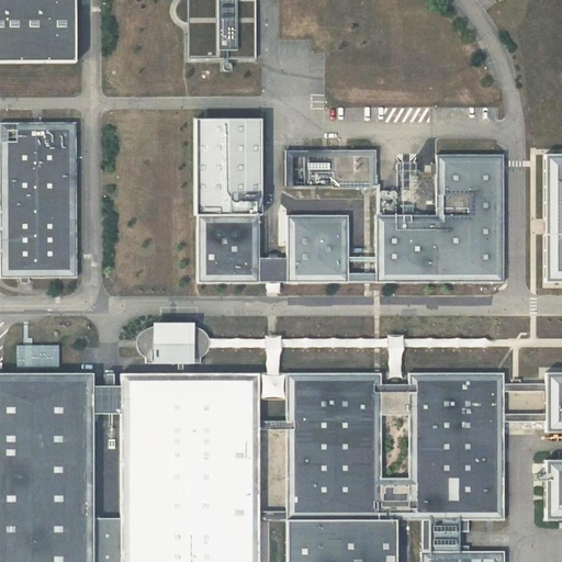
[(0,0),(0,62),(75,63),(74,0),(0,0)]
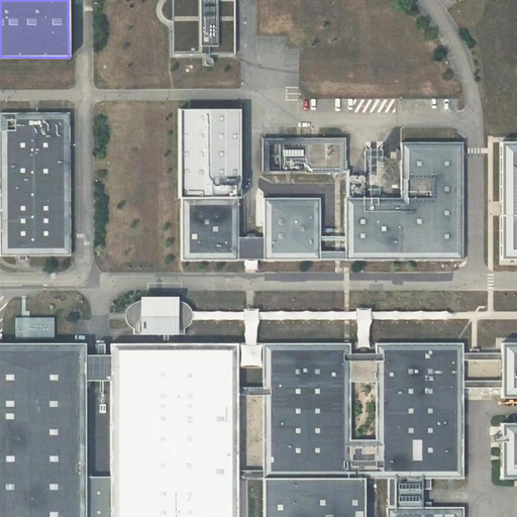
[(175,20),(174,0),(165,0),(164,1),(164,2),(163,2),(163,3),(161,5),(161,7),(160,8),(160,9),(160,10),(161,12),(161,14),(162,14),(162,15),(163,17),(165,18),(167,19),(168,20),(169,20),(171,20),(172,20),(175,20)]
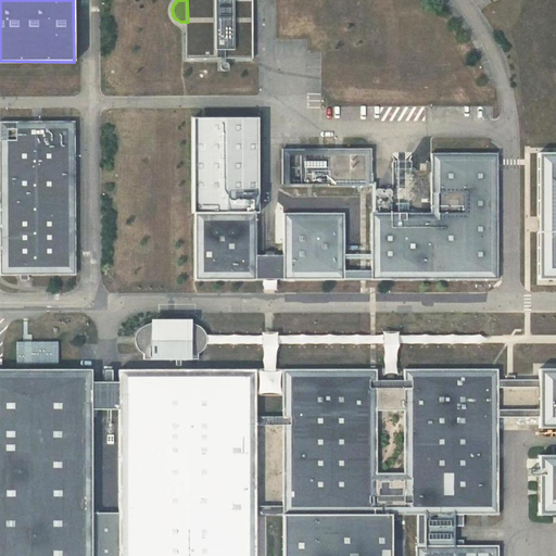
[(187,0),(188,22),(188,35),(184,35),(184,59),(251,58),(250,0),(187,0)]
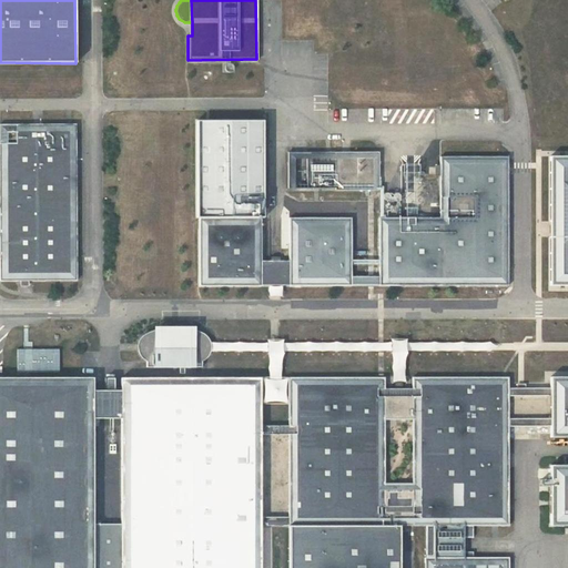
[(263,120),(196,121),(198,217),(200,217),(264,217),(263,120)]
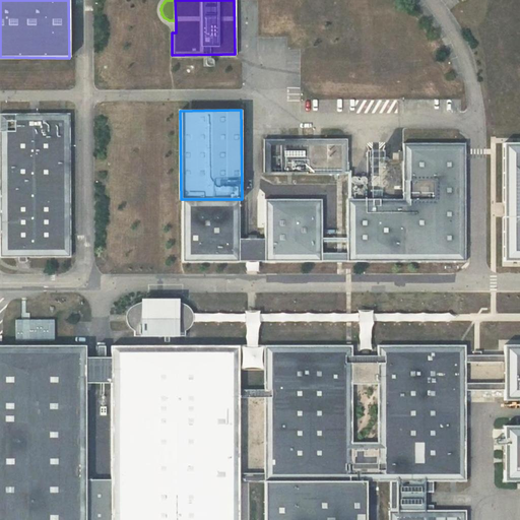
[(26,257),(71,257),(70,114),(0,114),(0,250),(0,257),(19,257),(26,257)]
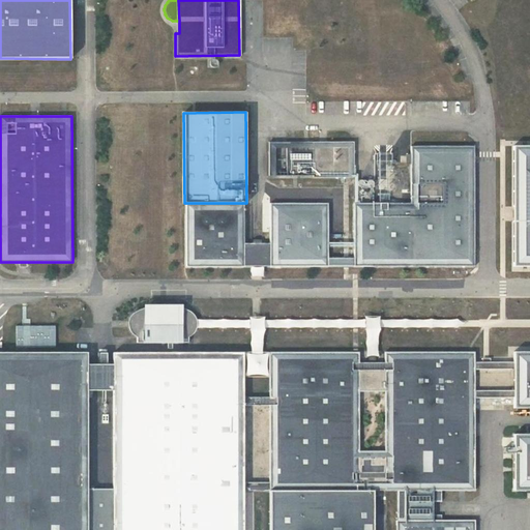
[(286,142),(269,142),(269,172),(287,172),(286,142)]
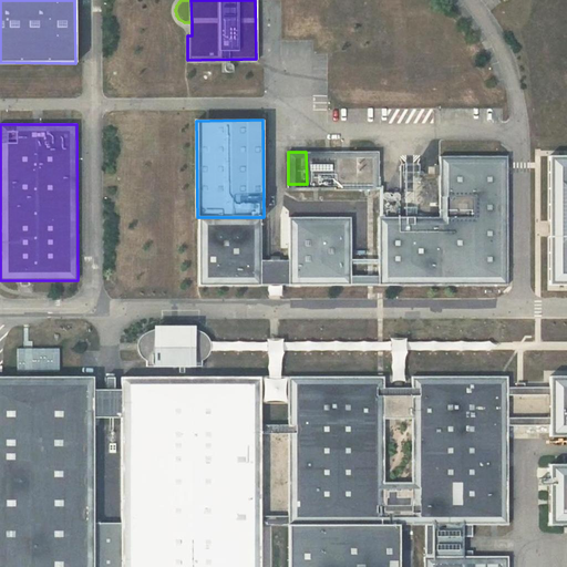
[(336,189),(379,189),(379,152),(306,152),(307,184),(307,187),(334,187),(336,189)]
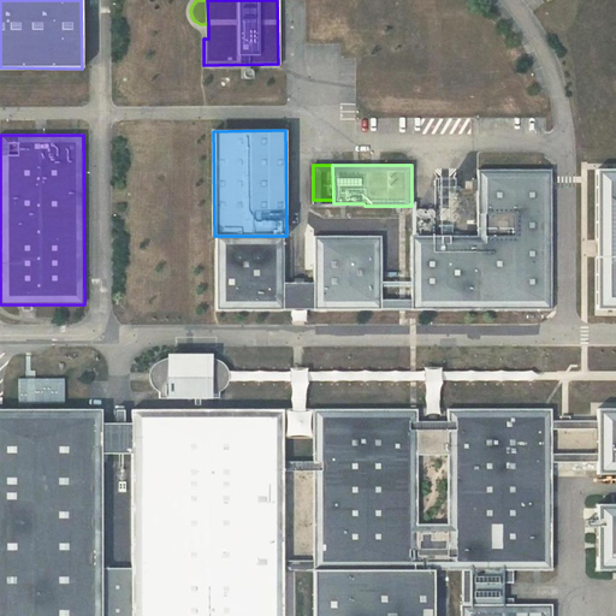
[(403,309),(551,309),(551,170),(478,170),(478,236),(412,236),(412,300),(381,300),(381,236),(314,236),(314,282),(284,282),(286,236),(217,236),(215,309),(403,309)]
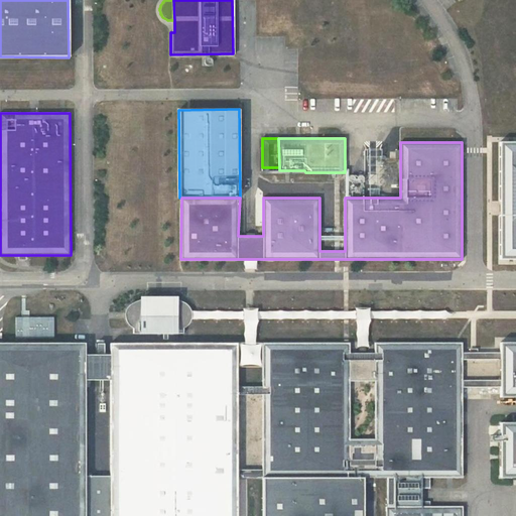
[(515,144),(502,144),(502,261),(515,260),(515,144)]
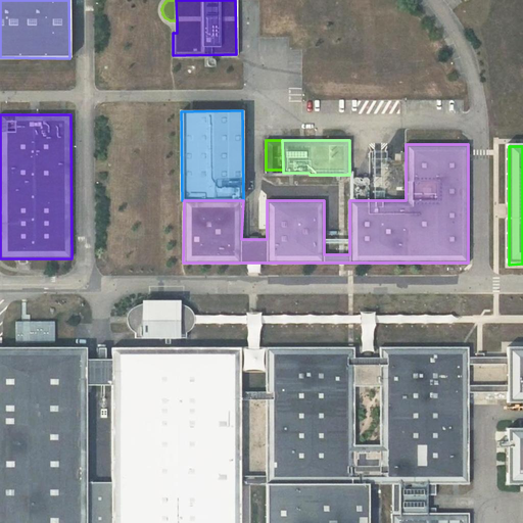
[(133,331),(134,336),(185,336),(184,331),(185,331),(187,329),(190,327),(192,324),(193,321),(193,315),(192,312),(187,306),(180,302),(178,302),(177,301),(175,301),(173,300),(172,300),(170,300),(149,299),(148,300),(147,300),(144,301),(143,301),(131,306),(129,307),(127,312),(125,317),(125,320),(127,324),(128,327),(131,329),(133,331)]
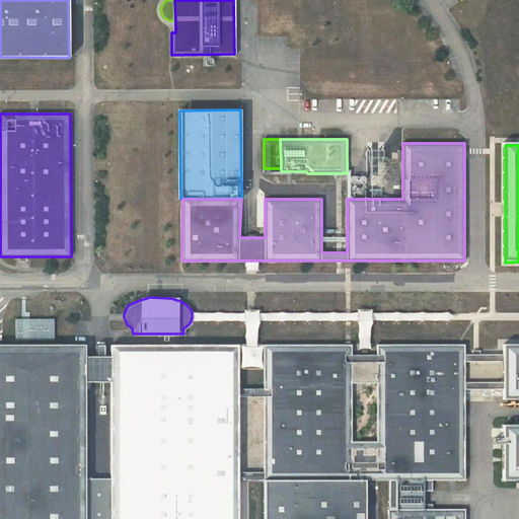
[(53,341),(54,319),(14,318),(14,341),(53,341)]
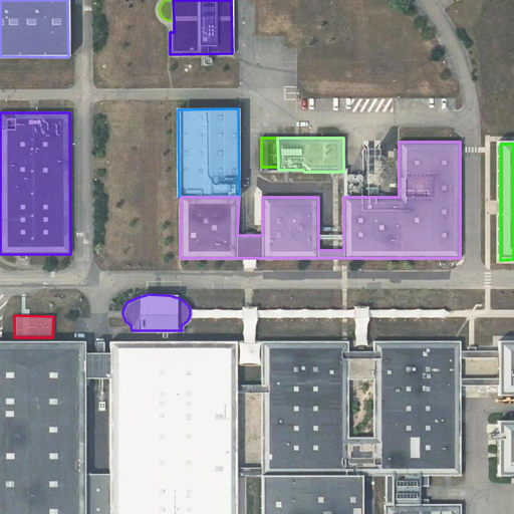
[(513,338),(500,338),(500,394),(513,394),(513,338)]
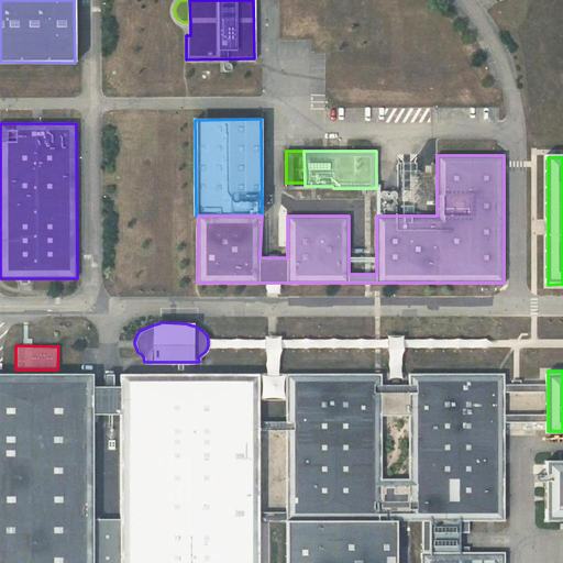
[(258,562),(258,521),(286,520),(397,521),(422,521),(430,521),(468,521),(504,521),(505,373),(409,373),(409,385),(399,385),(399,378),(390,378),(390,385),(382,385),(382,374),(377,374),(286,374),(286,421),(258,421),(258,374),(120,374),(120,386),(113,386),(113,374),(105,374),(105,386),(92,386),(92,374),(0,373),(0,562),(258,562)]
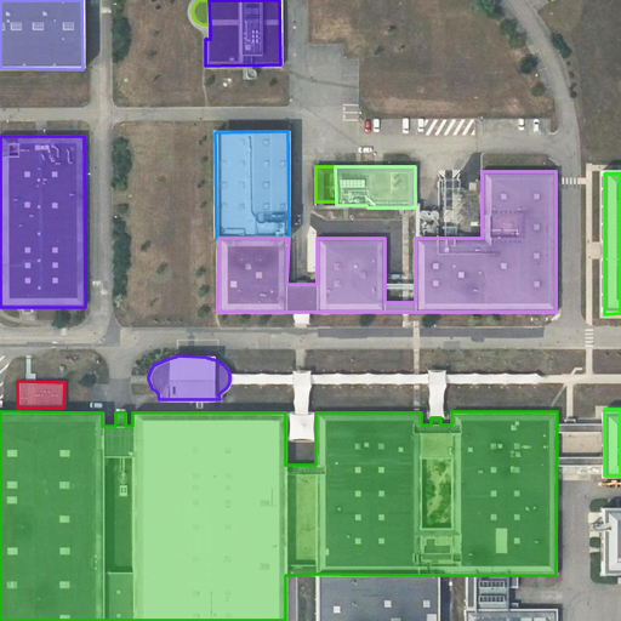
[(620,570),(620,503),(604,503),(603,570),(620,570)]
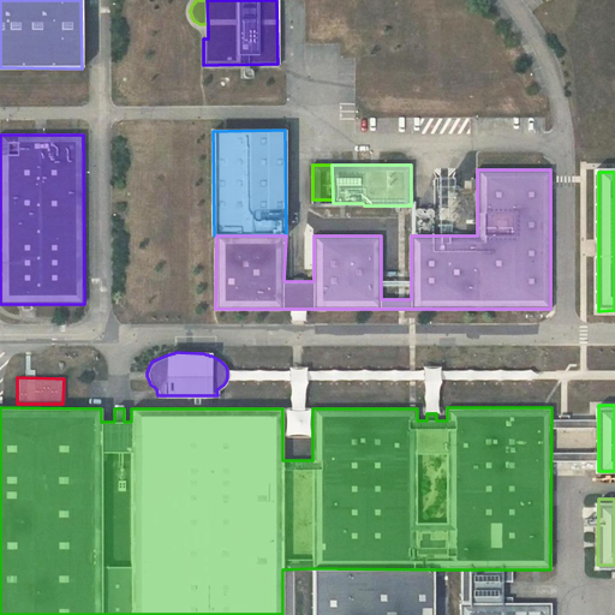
[(433,614),(434,569),(312,568),(311,614),(433,614)]
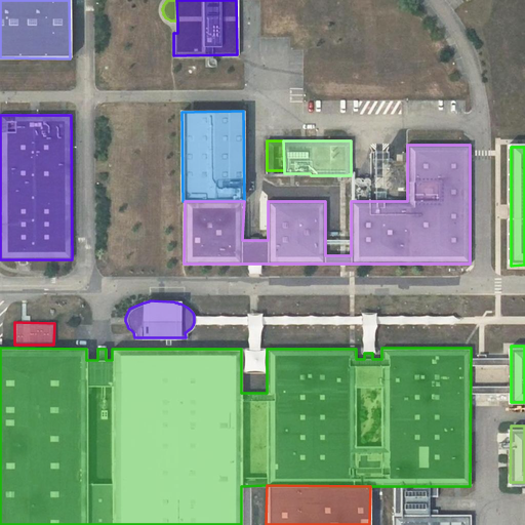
[(393,515),(392,524),(470,524),(471,515),(436,515),(427,515),(426,515),(401,515),(401,486),(394,486),(394,515),(393,515)]
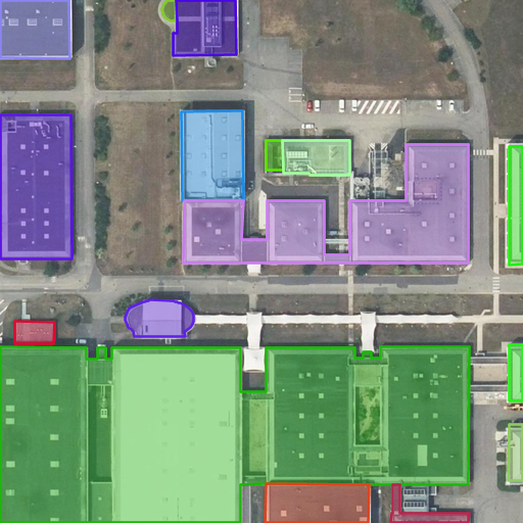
[(435,484),(399,484),(399,513),(424,513),(424,494),(435,494),(435,484)]
